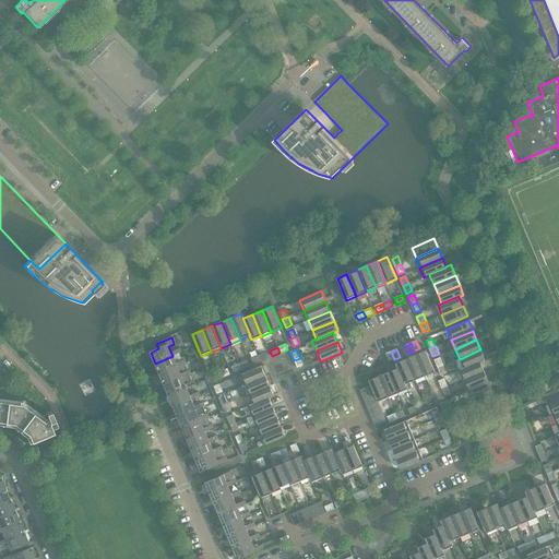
[(485,359),(480,349),(460,359),(463,368),(479,361),(480,361),(485,359)]
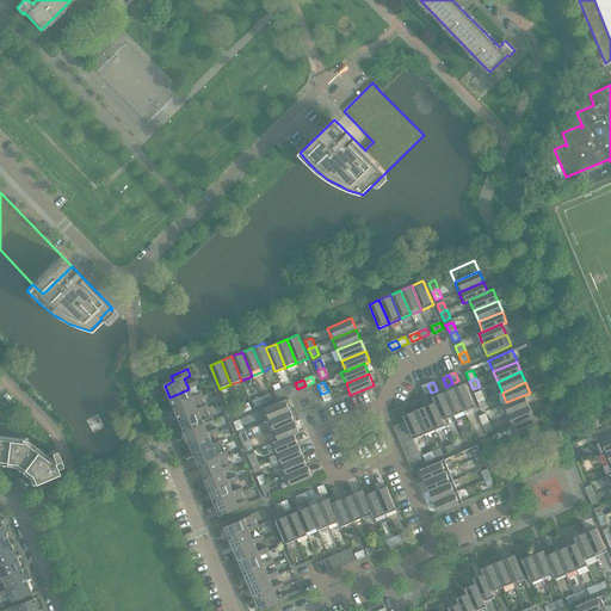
[(475,407),(466,383),(455,388),(464,412),(475,407)]
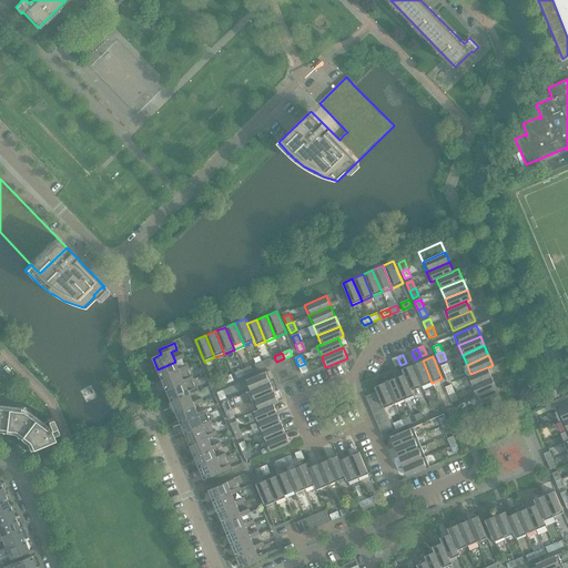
[(401,365),(397,357),(392,359),(395,367),(401,365)]
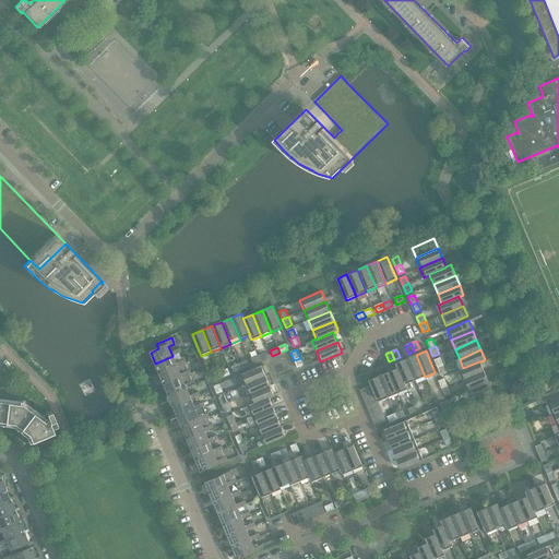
[(425,377),(416,355),(406,359),(415,381),(425,377)]
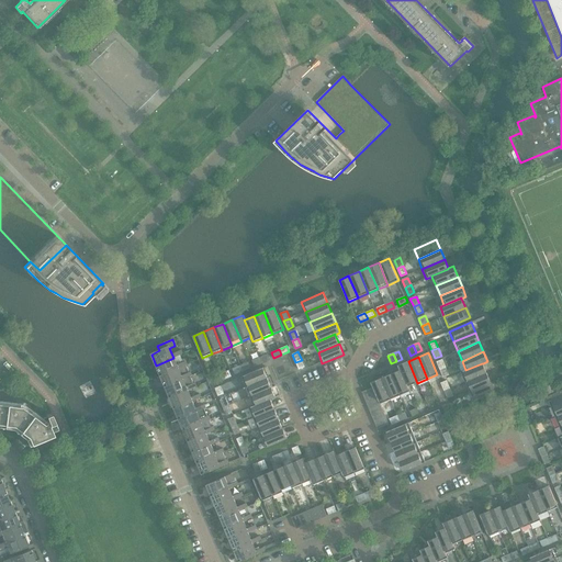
[(161,377),(186,366),(188,364),(186,361),(177,364),(173,358),(156,366),(161,377)]
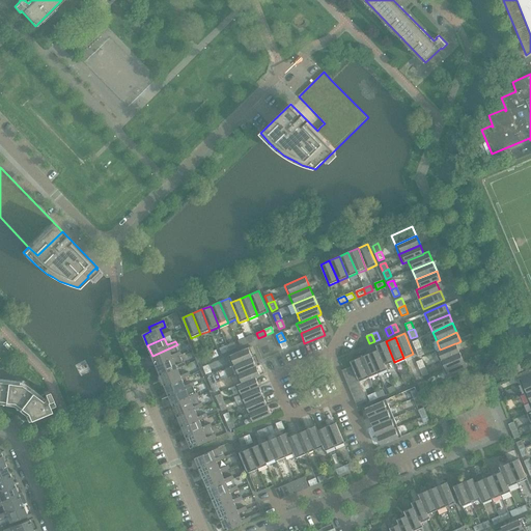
[(248,343),(246,338),(238,341),(240,346),(248,343)]
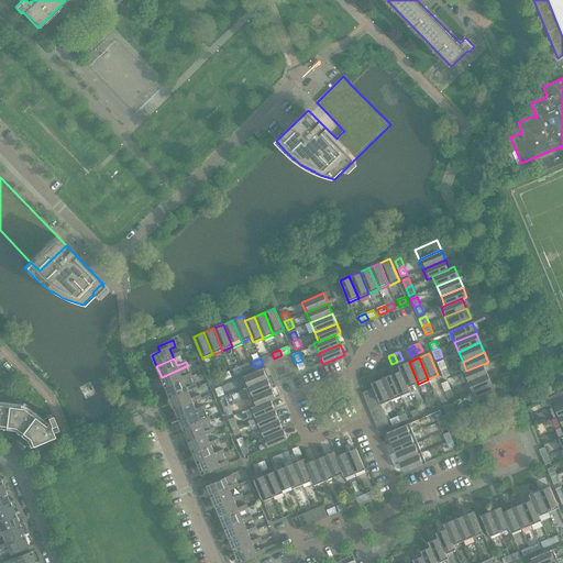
[(306,367),(302,361),(296,363),(299,371),(306,367)]
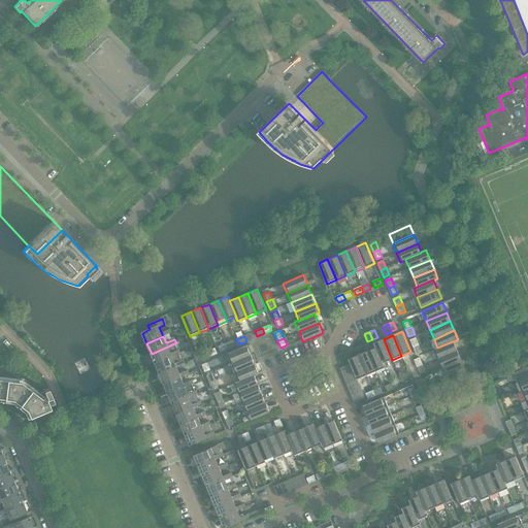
[(419,345),(416,338),(410,340),(414,348),(419,345)]
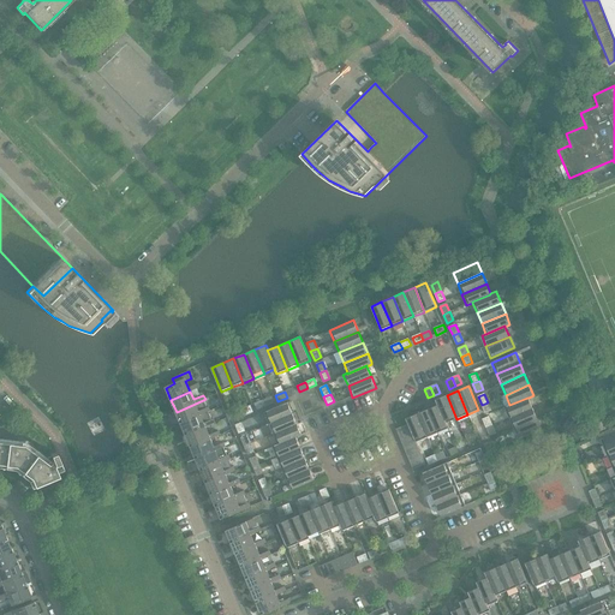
[(457,419),(447,395),(435,400),(437,405),(439,405),(446,424),(447,424),(457,419)]
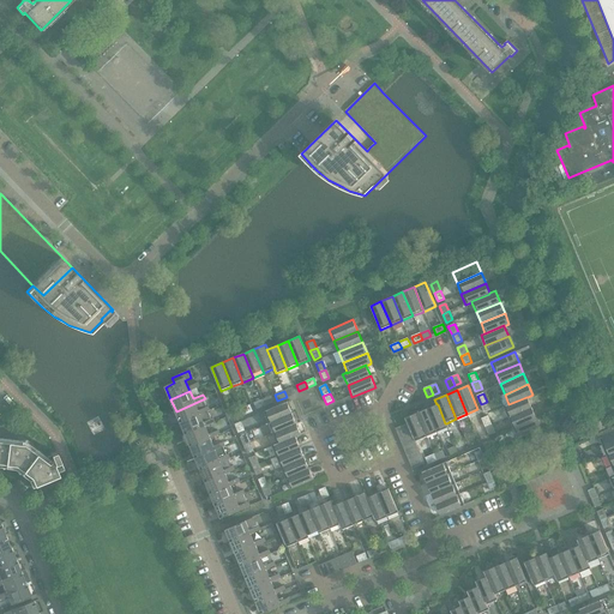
[(274,402),(271,396),(263,399),(265,405),(274,402)]
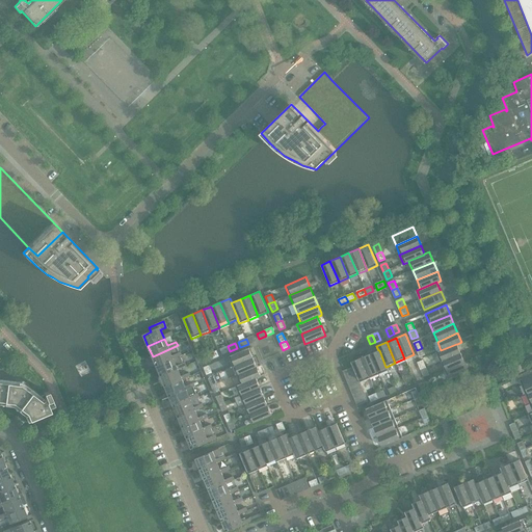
[(460,353),(457,344),(456,344),(441,350),(435,352),(440,362),(460,353)]
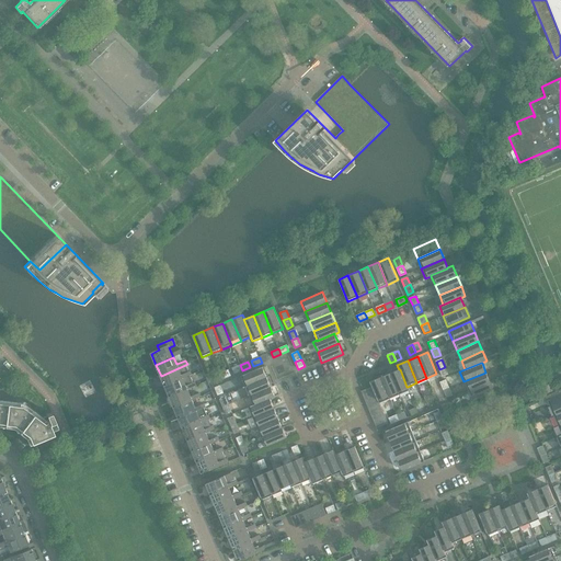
[(167,388),(191,377),(192,376),(191,371),(189,373),(185,365),(161,376),(167,388)]
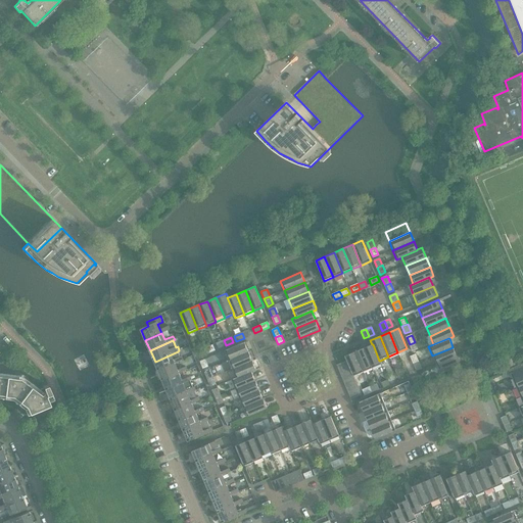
[(226,345),(224,340),(217,343),(219,349),(226,345)]
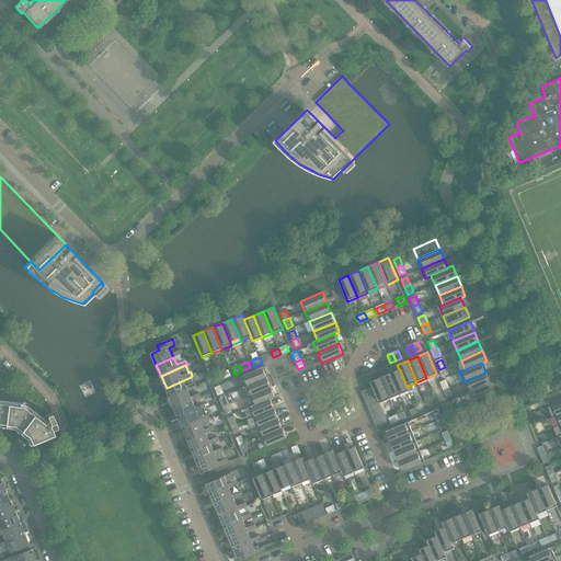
[(267,377),(263,367),(241,376),(245,386),(267,377)]
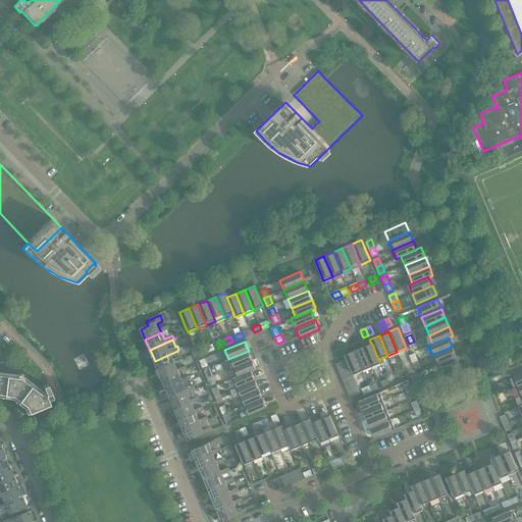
[(417,349),(414,342),(409,344),(412,351),(417,349)]
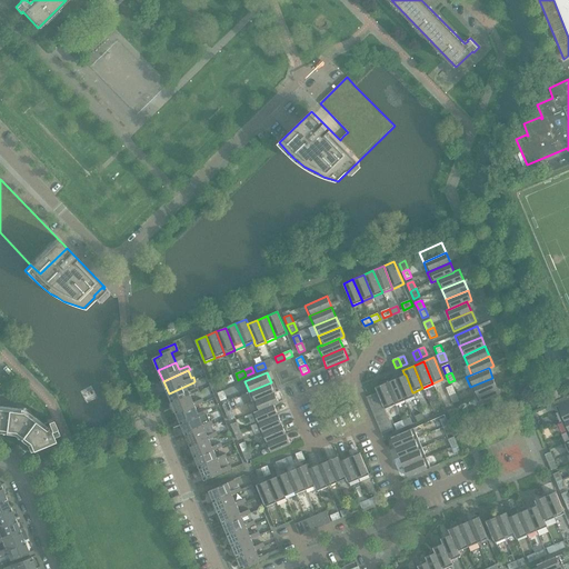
[(406,375),(405,375),(396,379),(406,401),(415,397),(413,392),(412,392),(406,375)]
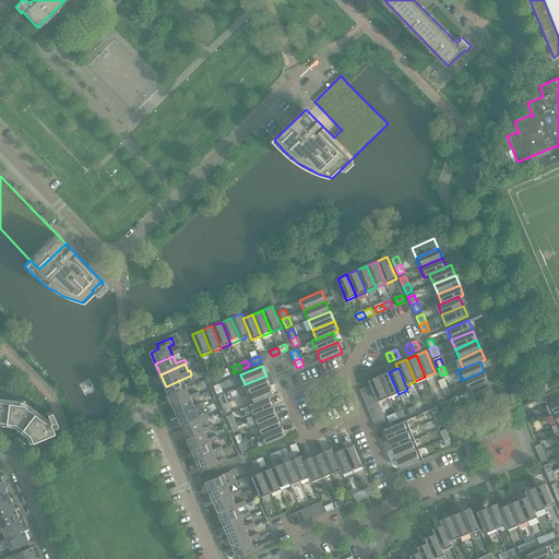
[(229,375),(227,369),(219,372),(222,378),(229,375)]
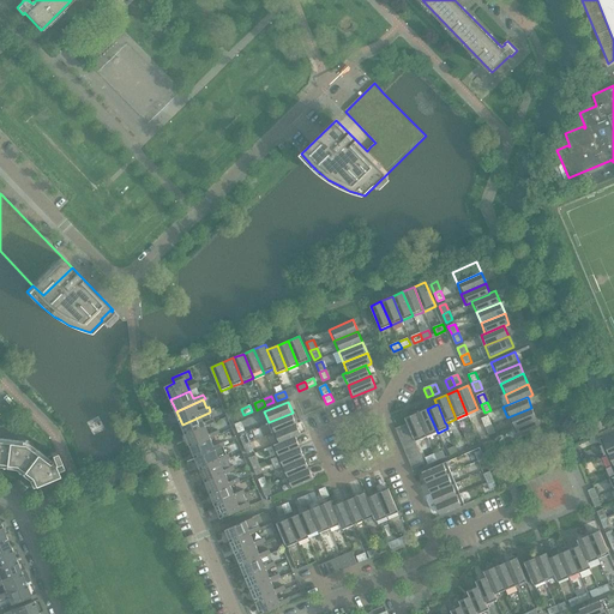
[(536,419),(531,408),(507,417),(513,429),(536,419)]
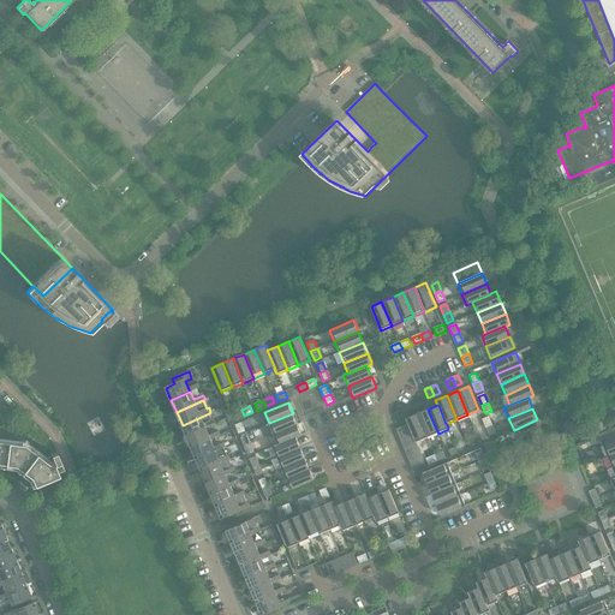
[(244,416),(242,410),(233,413),(236,419),(244,416)]
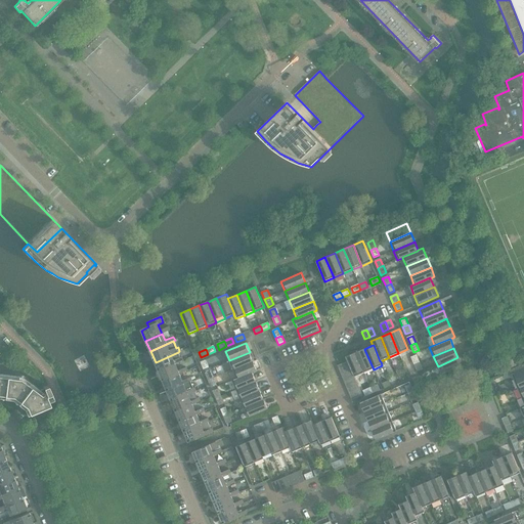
[(374,369),(364,349),(355,353),(364,374),(374,369)]
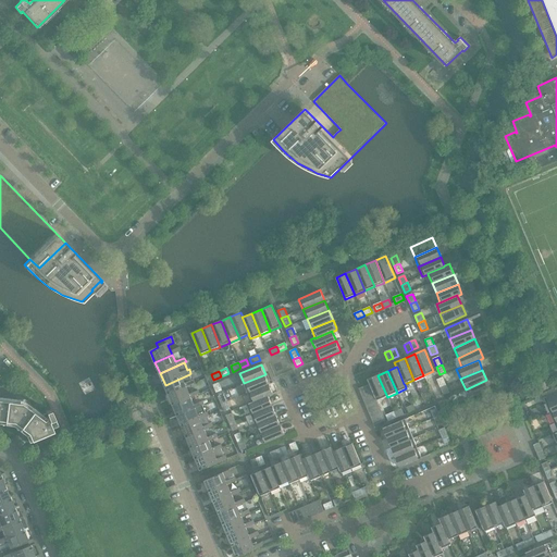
[(187,387),(196,383),(194,380),(193,381),(189,374),(165,385),(170,395),(187,387)]
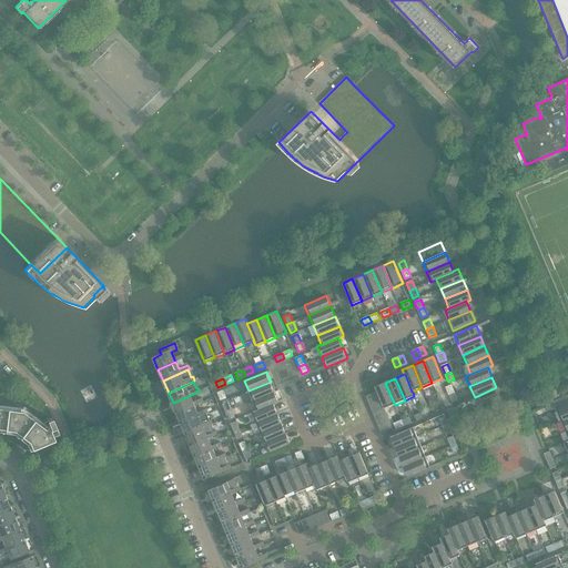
[(274,392),(271,382),(249,391),(252,401),(274,392)]
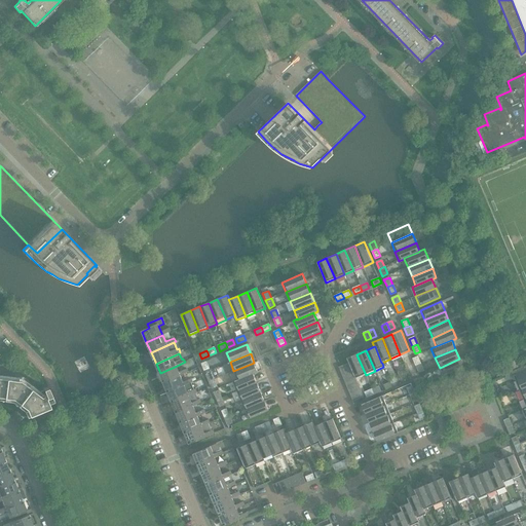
[(366,375),(357,354),(347,358),(347,359),(349,363),(351,369),(353,374),(355,379),(366,375)]
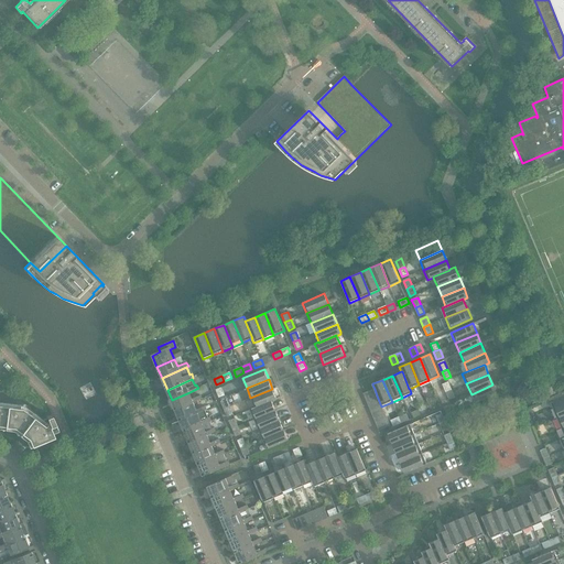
[(452,390),(448,382),(443,384),(446,392),(452,390)]
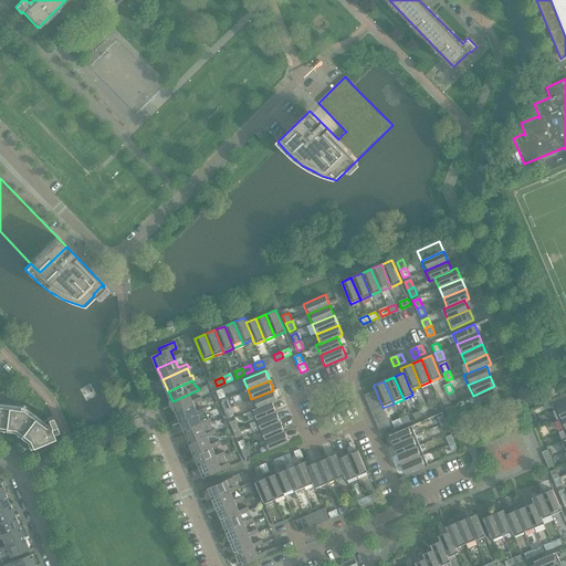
[(499,396),(494,386),(473,396),(477,405),(499,396)]
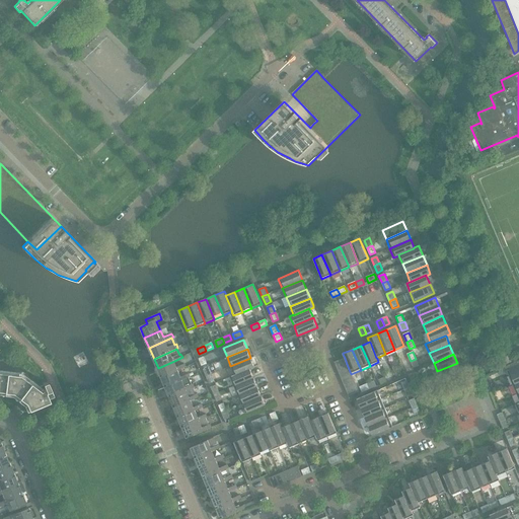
[(207,364),(204,357),(198,359),(201,366),(207,364)]
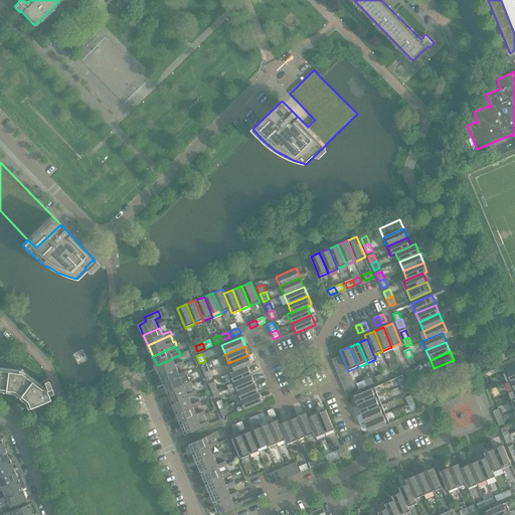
[(252,364),(248,355),(228,363),(232,372),(248,366),(252,364)]
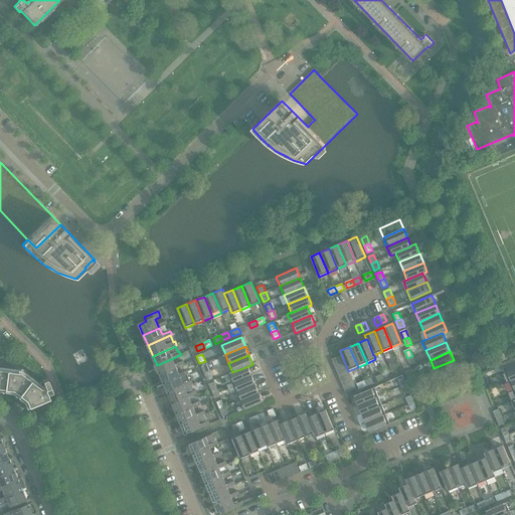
[(344,361),(342,355),(331,359),(334,365),(344,361)]
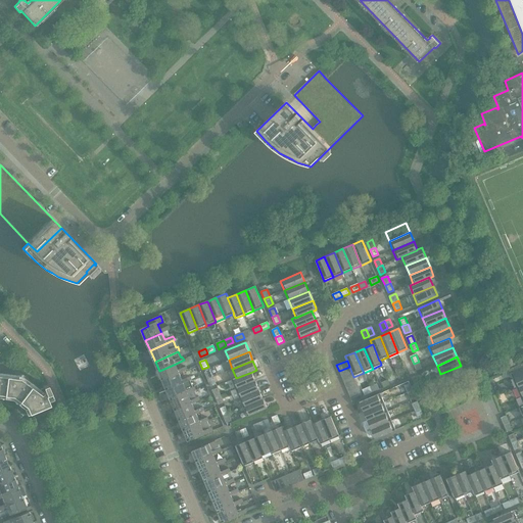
[(422,369),(419,362),(414,364),(417,371),(422,369)]
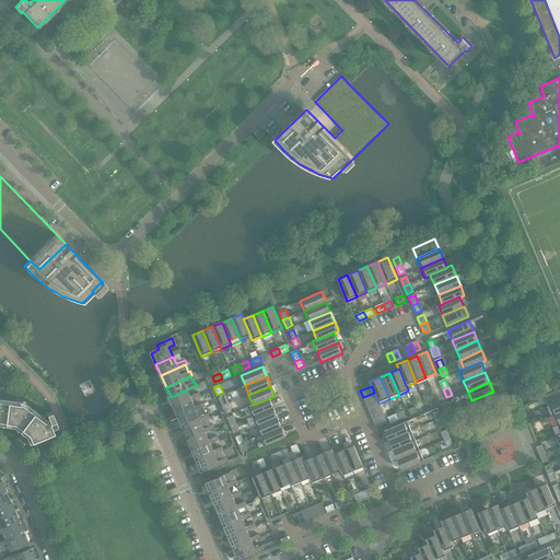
[(559,400),(559,388),(544,396),(548,406),(559,400)]
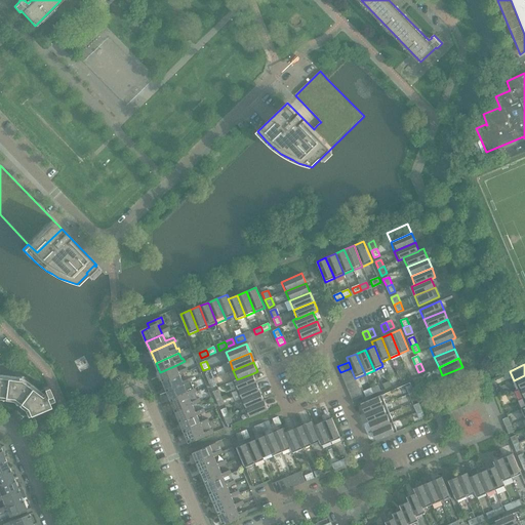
[(164,381),(180,374),(189,371),(187,368),(182,370),(182,369),(178,370),(176,365),(160,372),(164,381)]
